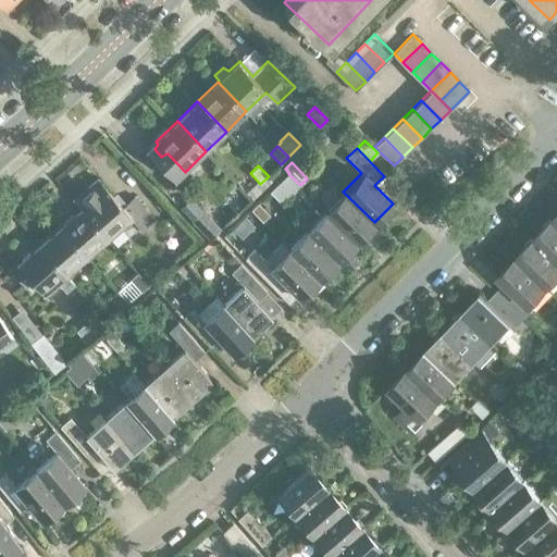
[(282,203),(300,185),(288,174),(270,192),(282,203)]
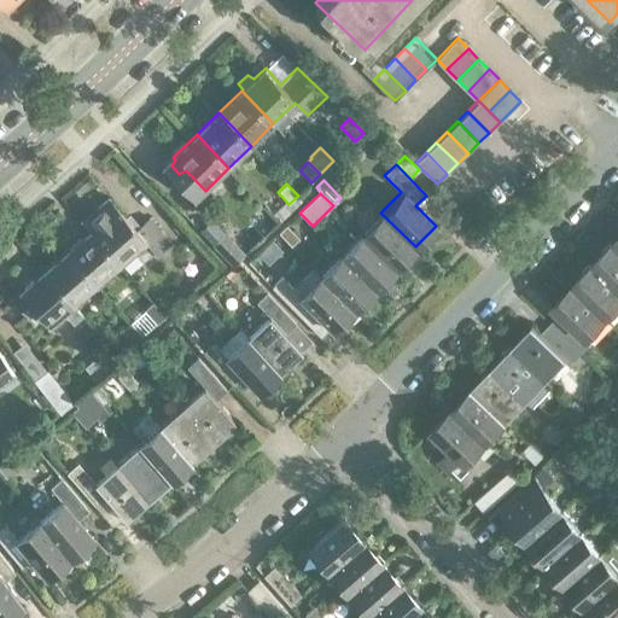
[(135,227),(110,197),(82,221),(91,229),(120,264),(135,251),(144,261),(153,251),(157,255),(170,243),(149,216),(135,227)]
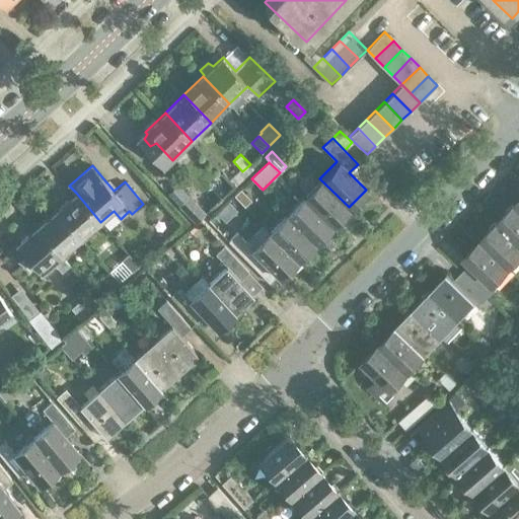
[(349,207),(319,178),(302,196),(303,196),(331,224),(349,207)]
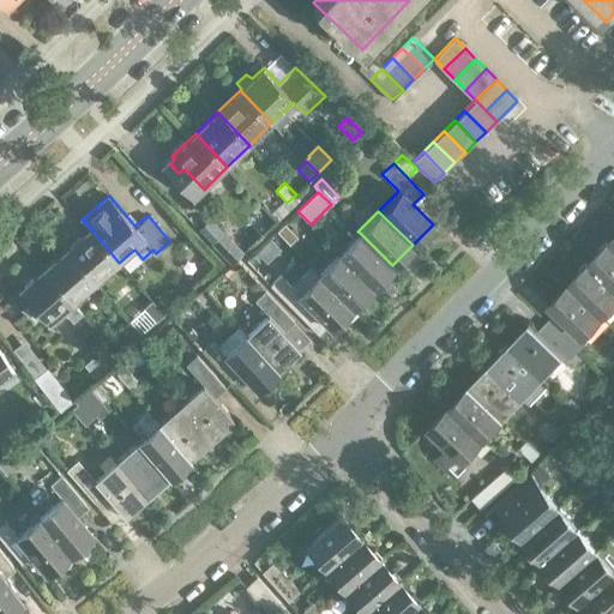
[(289,245),(298,236),(284,223),(277,232),(289,245)]
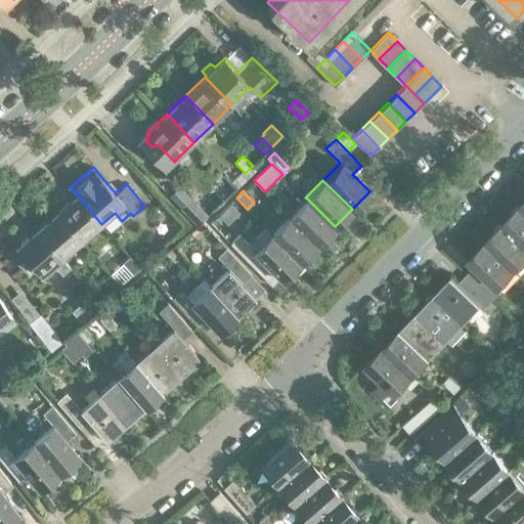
[(77,194),(56,213),(82,242),(101,224),(77,194)]
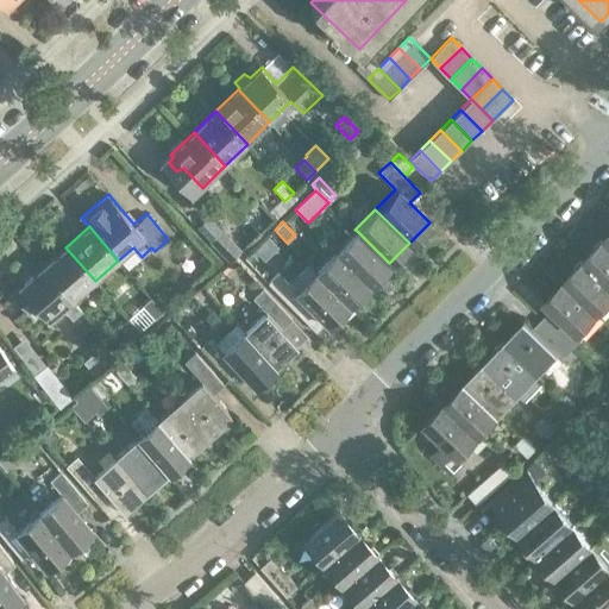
[(230,262),(234,257),(240,251),(220,230),(208,240),(230,262)]
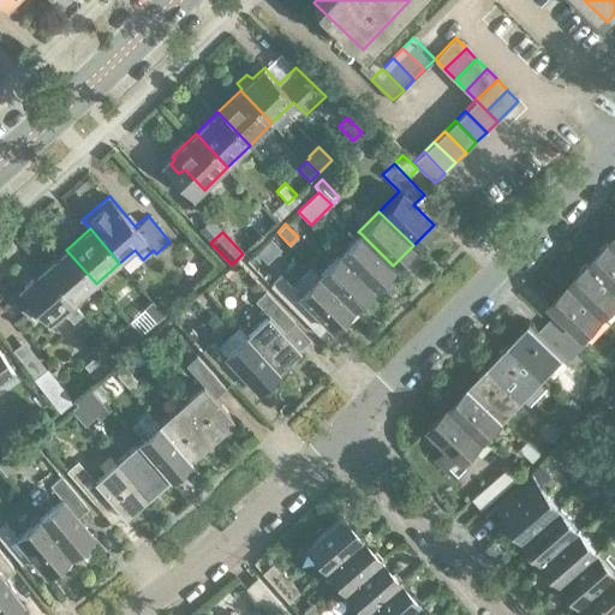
[(393,266),(359,232),(339,252),(372,286),(393,266)]
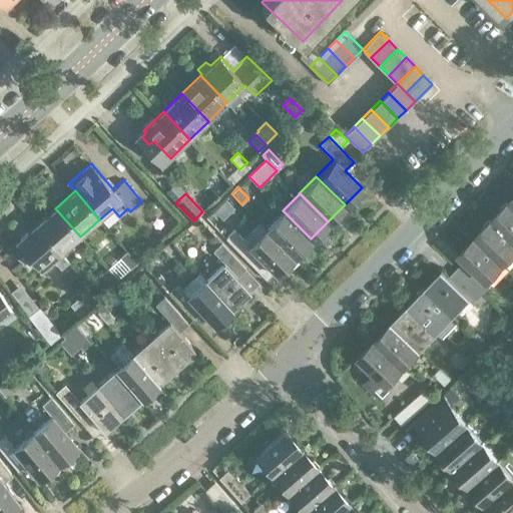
[(512,206),(507,200),(490,218),(512,239),(512,206)]
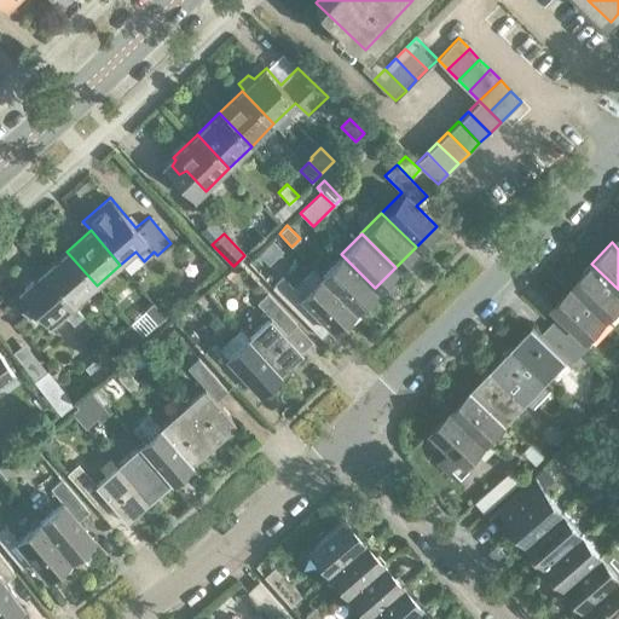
[(67,252),(44,271),(74,305),(97,285),(67,252)]
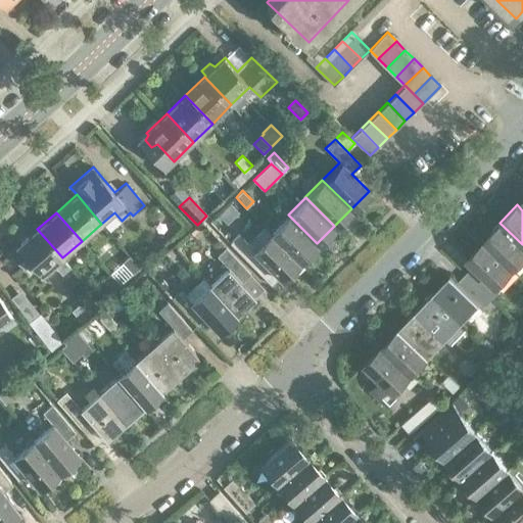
[(317,243),(288,215),(272,232),(299,259),(317,243)]
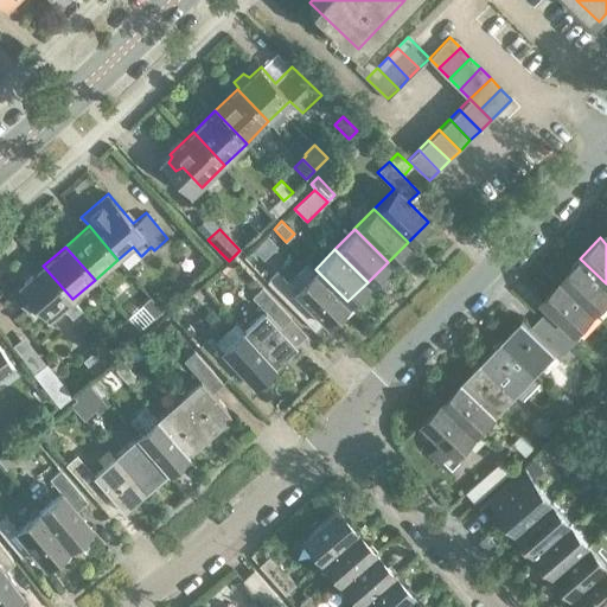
[(606,301),(606,283),(580,259),(560,279),(596,312),(606,301)]
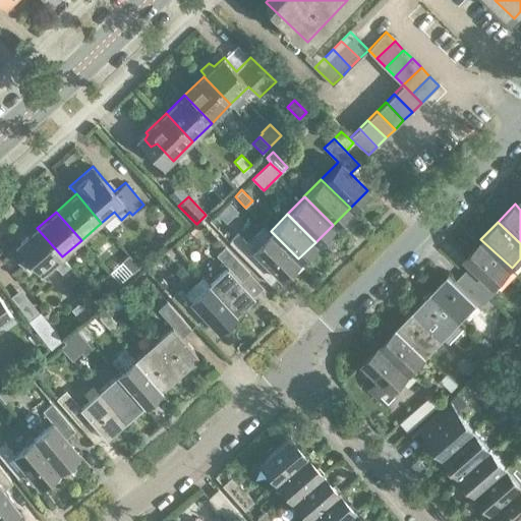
[(69,266),(62,256),(37,228),(9,252),(23,268),(31,263),(41,275),(54,264),(61,273),(69,266)]
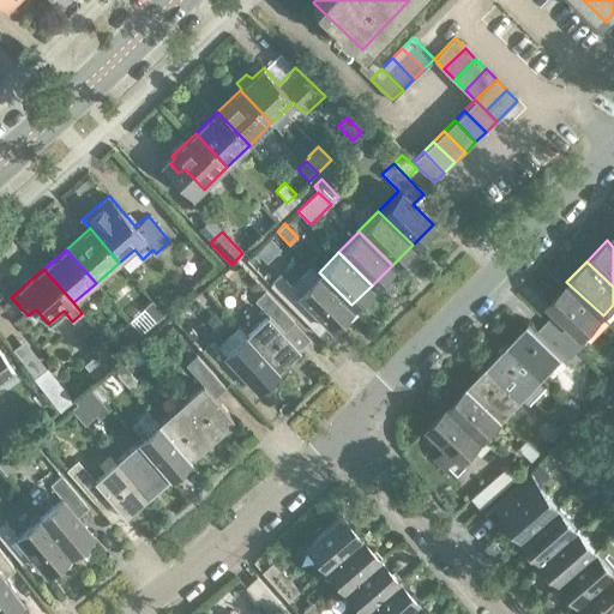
[(281,275),(270,286),(299,314),(309,304),(330,326),(351,305),(319,272),(306,286),(299,278),(292,287),(281,275)]
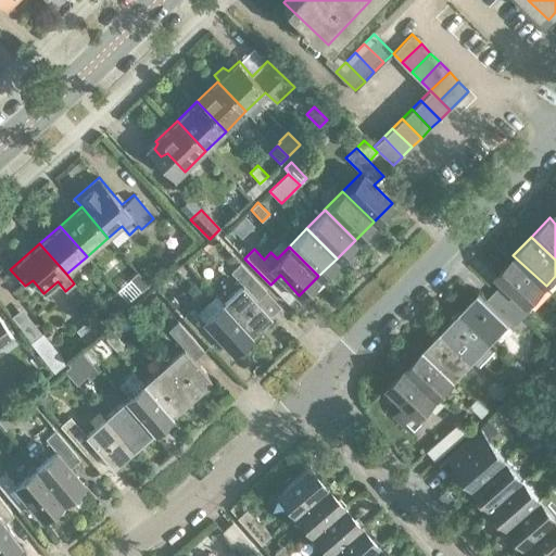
[(546,286),(513,255),(494,275),(502,282),(495,290),(523,317),(532,308),(528,304),(546,286)]
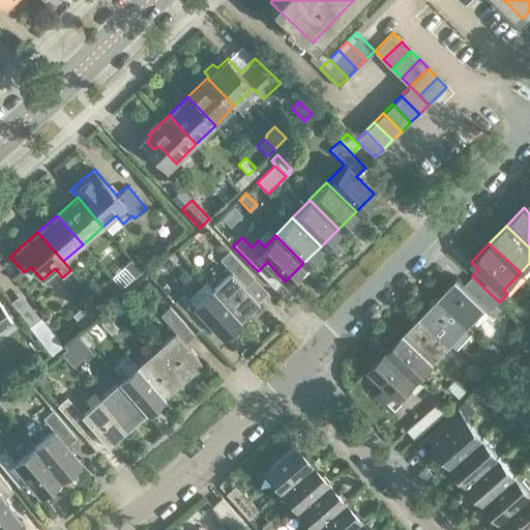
[(253,276),(229,251),(219,259),(230,271),(211,288),(239,317),(258,299),(244,285),(253,276)]
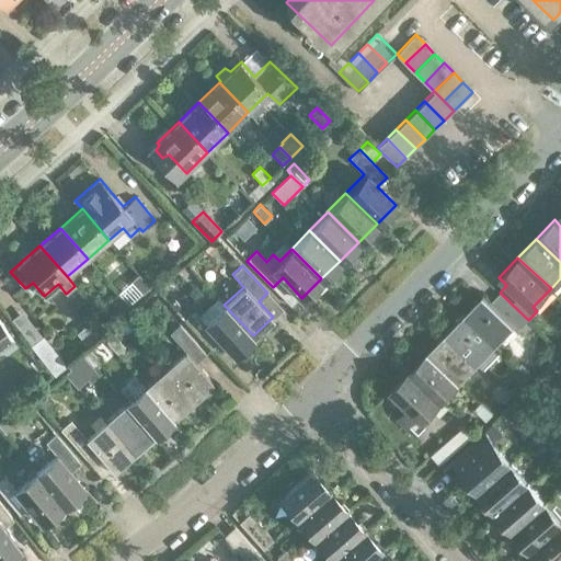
[(139,274),(130,282),(142,295),(150,287),(139,274)]
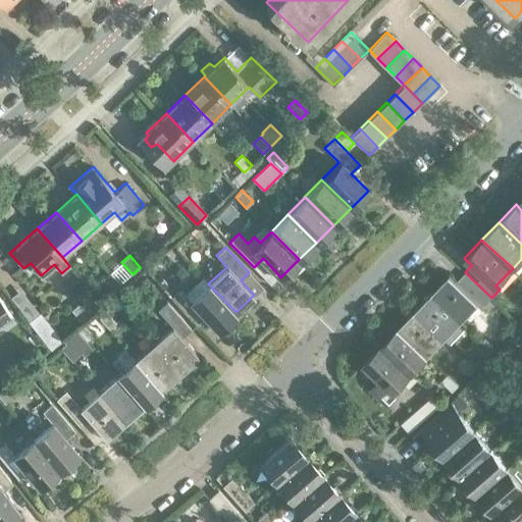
[(112,291),(120,284),(110,272),(102,278),(112,291)]
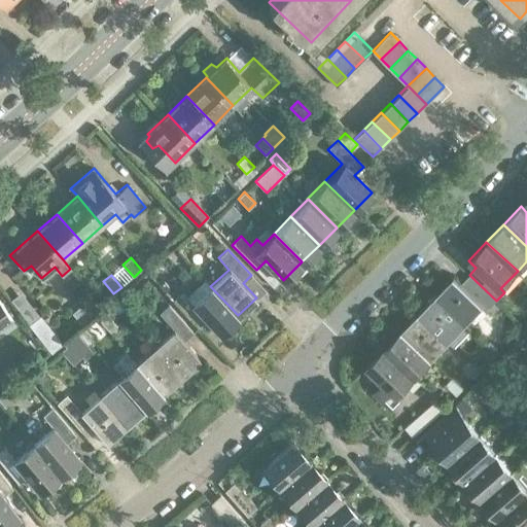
[(496,301),(469,275),(461,284),(455,278),(437,296),(465,324),(483,306),(487,310),(496,301)]
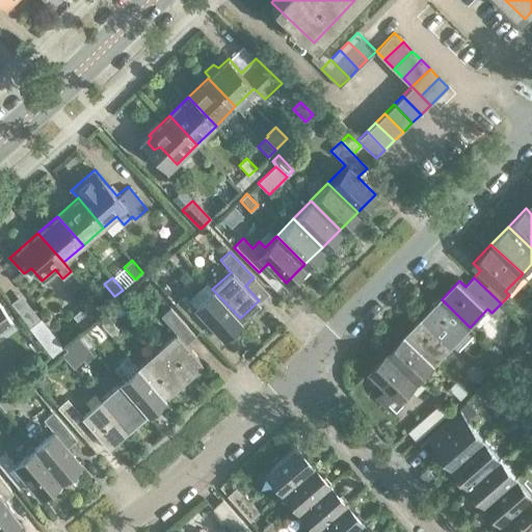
[(240,318),(212,289),(194,306),(184,294),(175,302),(200,330),(209,322),(221,336),(240,318)]
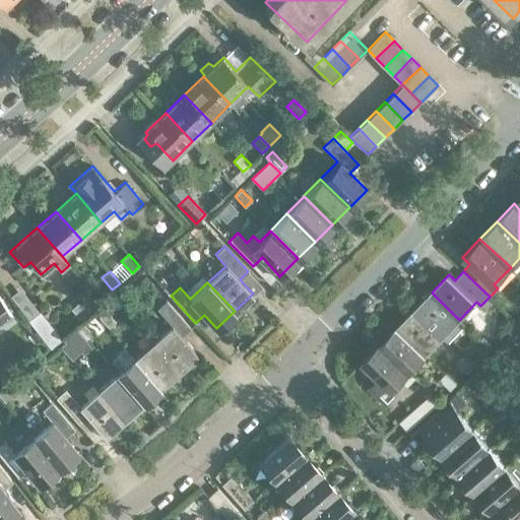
[(432,293),(414,310),(442,337),(459,320),(432,293)]
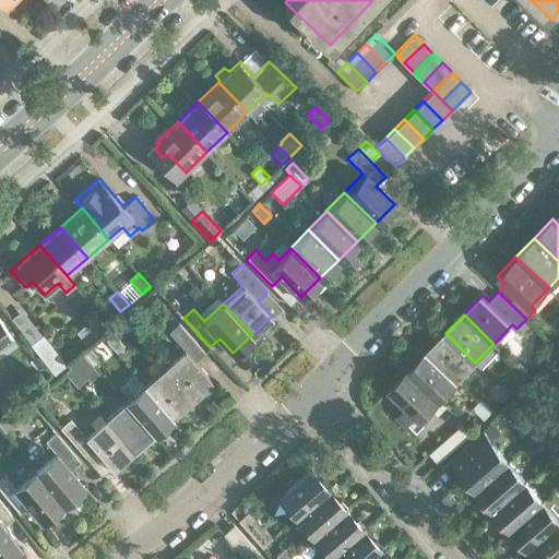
[(94,317),(76,332),(86,343),(104,329),(94,317)]
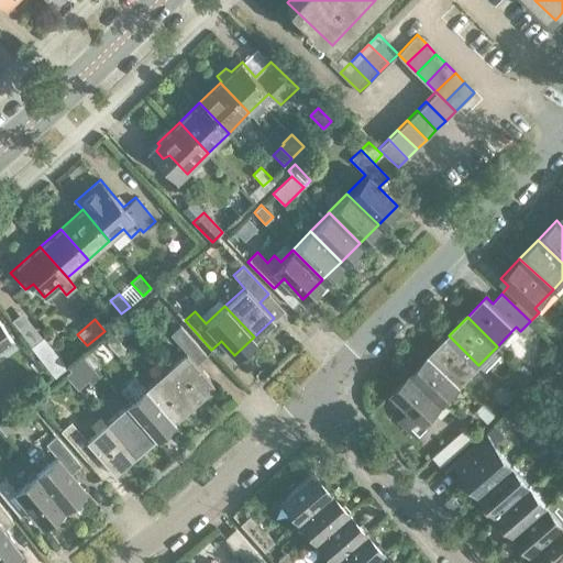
[(0,354),(14,343),(0,323),(0,354)]
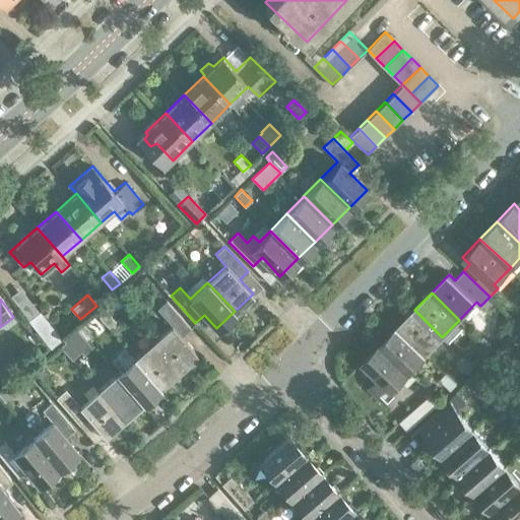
[(171,325),(151,341),(178,371),(197,354),(181,336),(190,328),(166,301),(156,309),(171,325)]
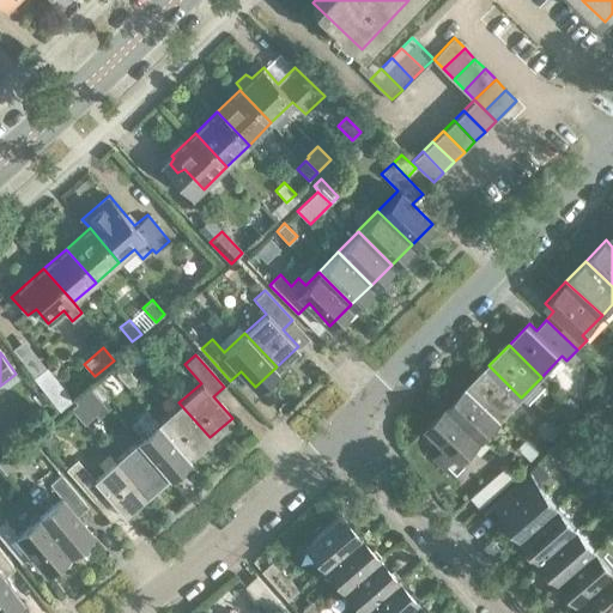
[(125,365),(116,372),(128,387),(137,380),(125,365)]
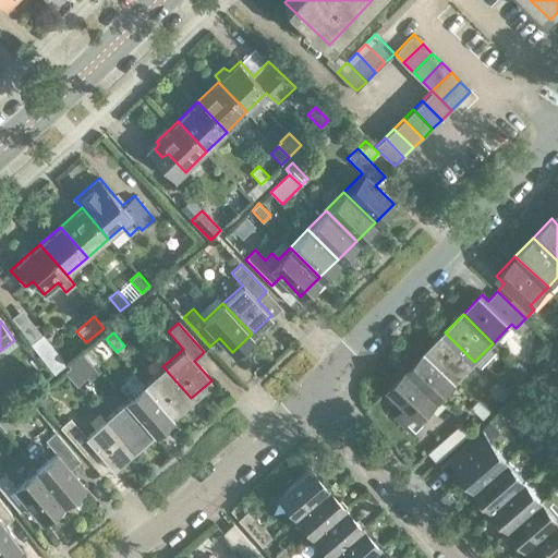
[(474,362),(445,332),(427,352),(457,380),(474,362)]
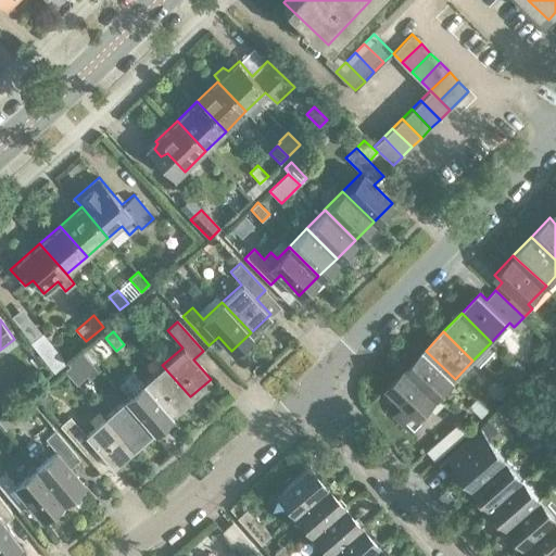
[(33,345),(39,354),(54,373),(66,363),(42,332),(29,342),(33,345)]
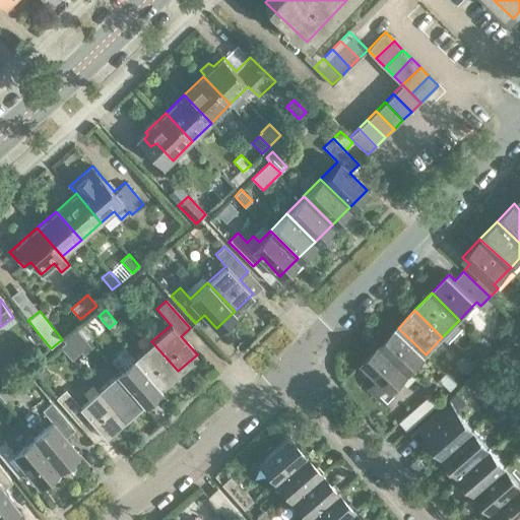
[(76,328),(87,340),(93,334),(83,322),(76,328)]
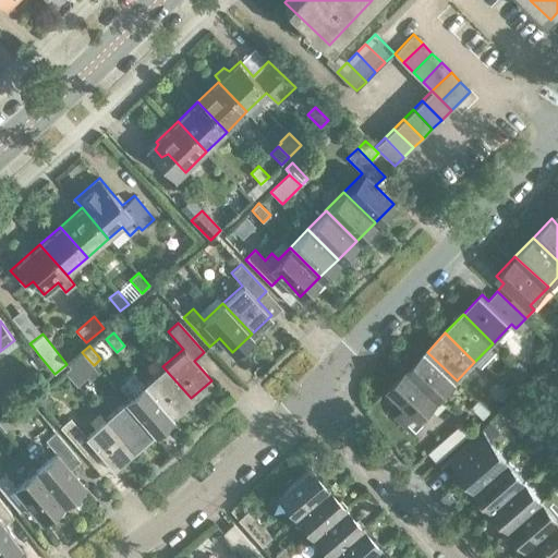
[(39,355),(33,347),(23,354),(29,363),(39,355)]
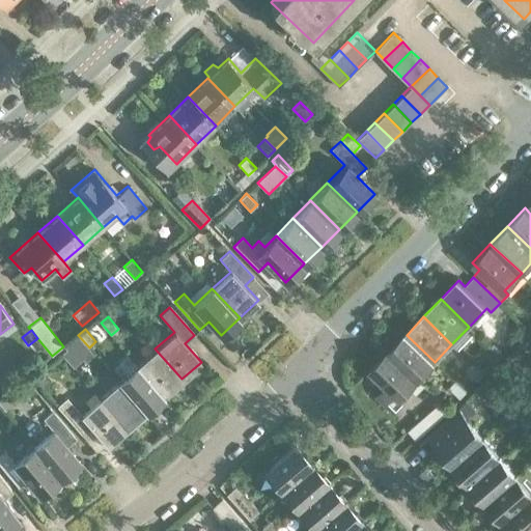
[(435,363),(435,362),(407,335),(406,334),(389,352),(418,380),(435,363)]
